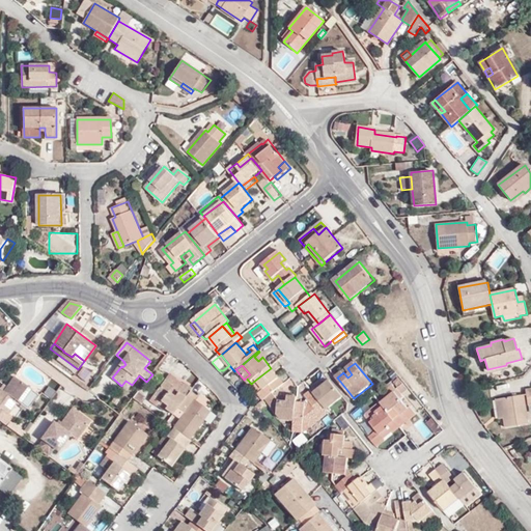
[(275,393),(285,385),(271,368),(257,379),(267,389),(261,394),(267,400),(268,399),(275,393)]
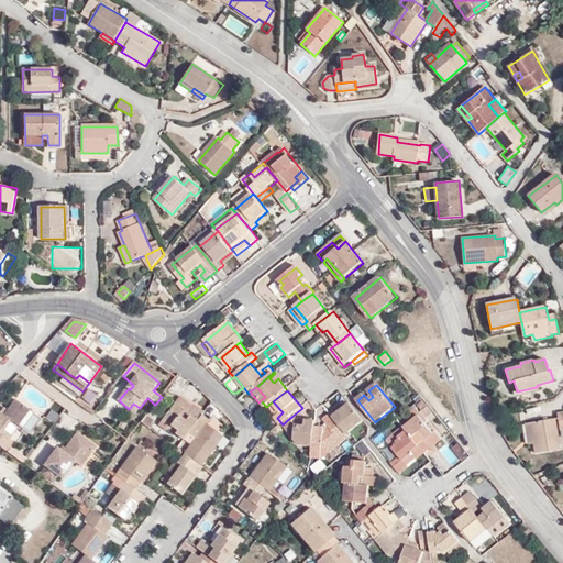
[(189,403),(180,397),(176,403),(185,409),(189,403)]
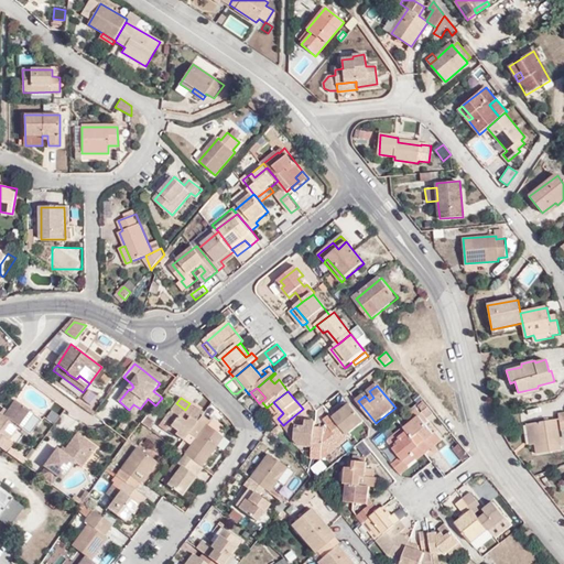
[(0,445),(6,451),(10,445),(13,441),(10,437),(19,425),(22,427),(33,412),(15,399),(4,414),(0,411),(0,445)]
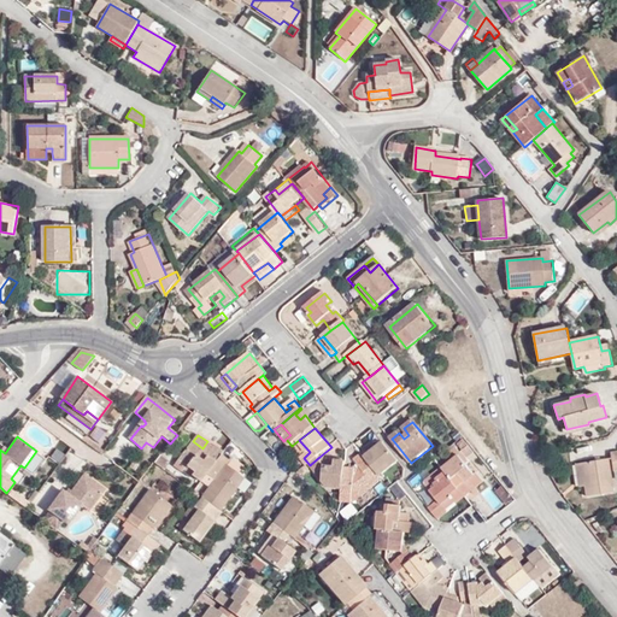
[(304,458),(310,452),(299,440),(293,445),(304,458)]
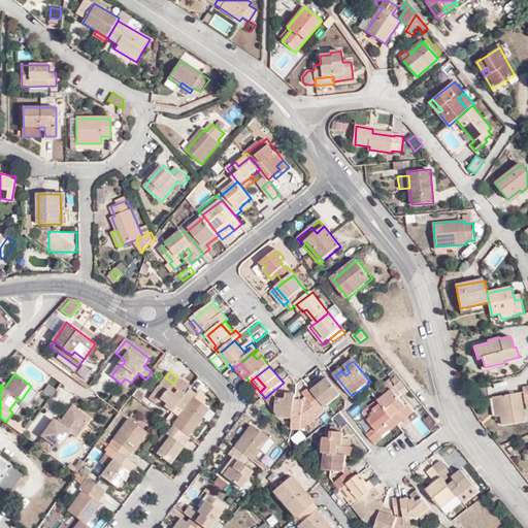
[(177,405),(190,389),(192,386),(185,382),(185,383),(177,377),(173,384),(165,377),(154,393),(167,404),(164,407),(171,413),(177,405)]
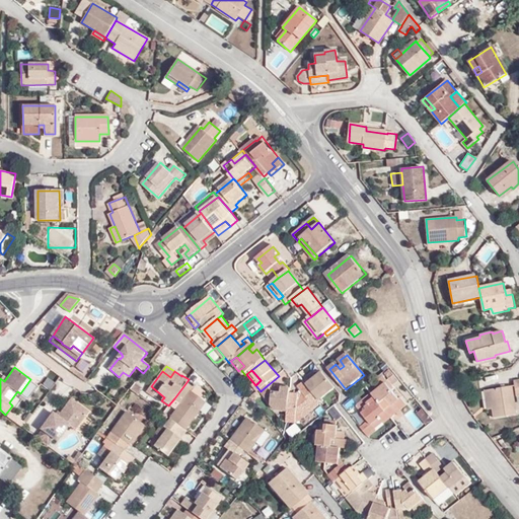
[(119,377),(125,381),(129,376),(123,372),(119,377)]
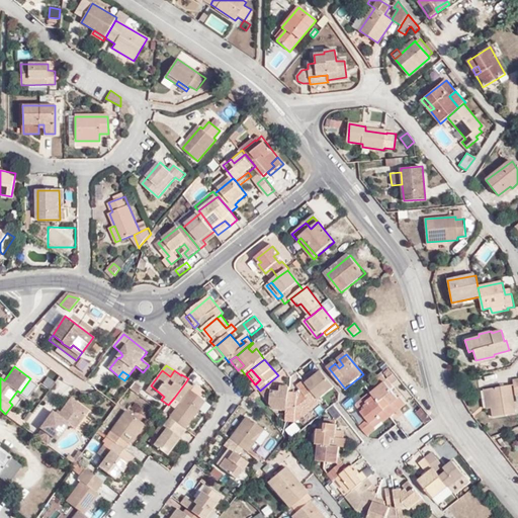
[(312,376),(305,381),(306,382),(319,400),(335,386),(324,371),(318,376),(314,379),(312,376)]
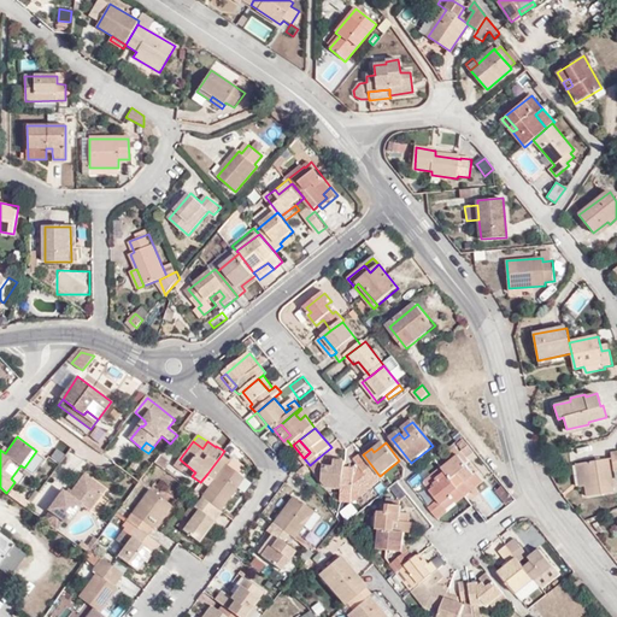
[(466,445),(460,451),(464,454),(466,458),(474,452),(466,445)]
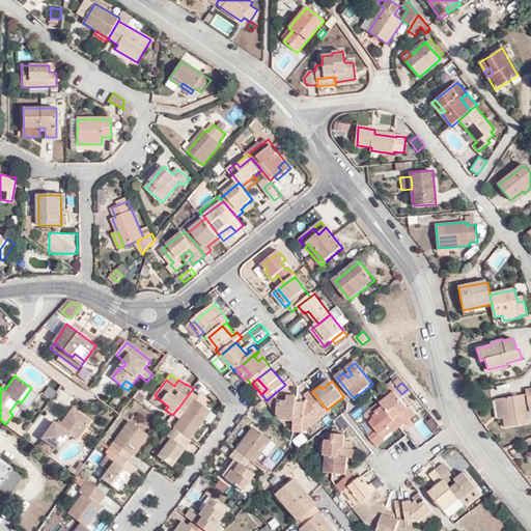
[(384,393),(378,397),(382,401),(383,403),(399,391),(396,388),(395,387),(385,394),(384,393)]
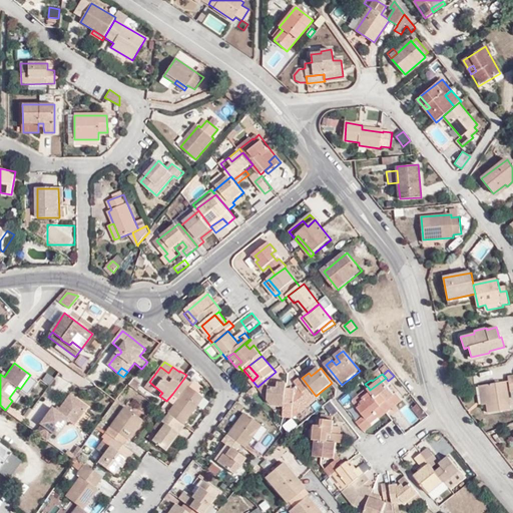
[(27,394),(37,380),(30,375),(20,389),(27,394)]
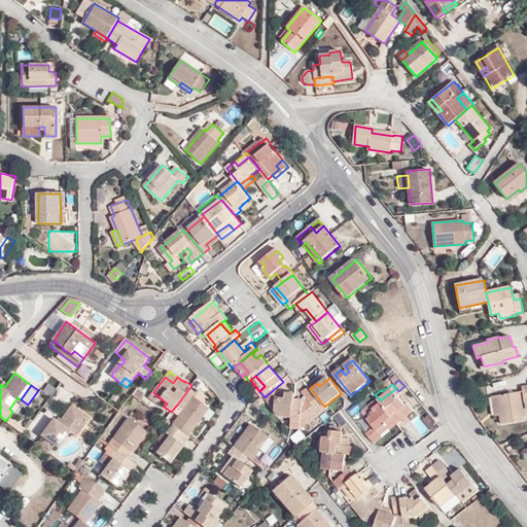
[(183,410),(172,424),(174,425),(187,435),(208,409),(204,405),(194,396),(197,393),(189,388),(177,405),(183,410)]
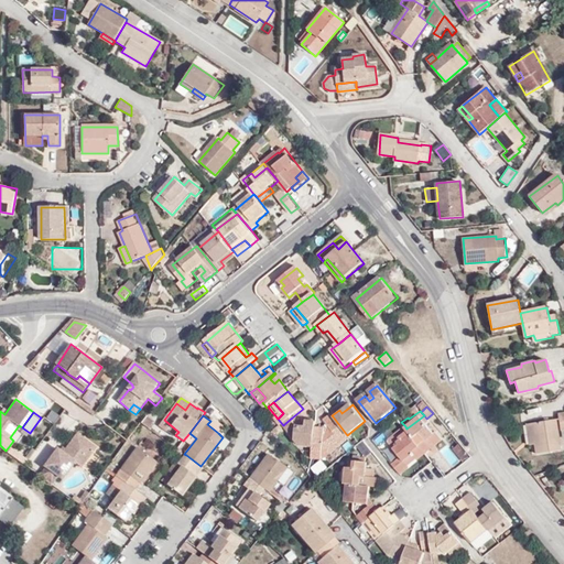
[(429,424),(430,423),(426,419),(424,415),(407,429),(409,432),(425,453),(426,454),(444,441),(437,432),(435,434),(429,424)]
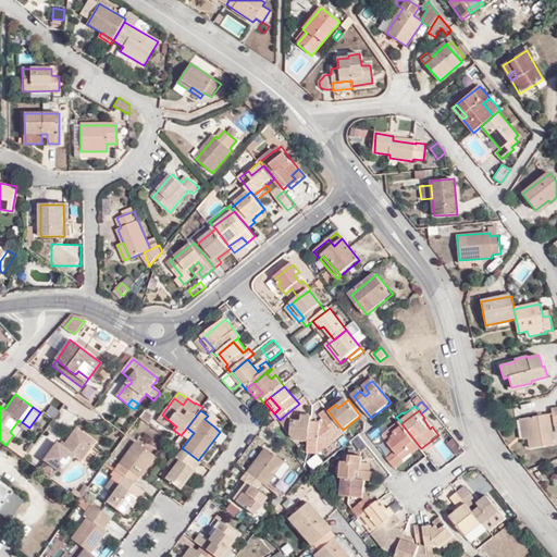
[(145,411),(140,418),(147,422),(150,416),(145,411)]
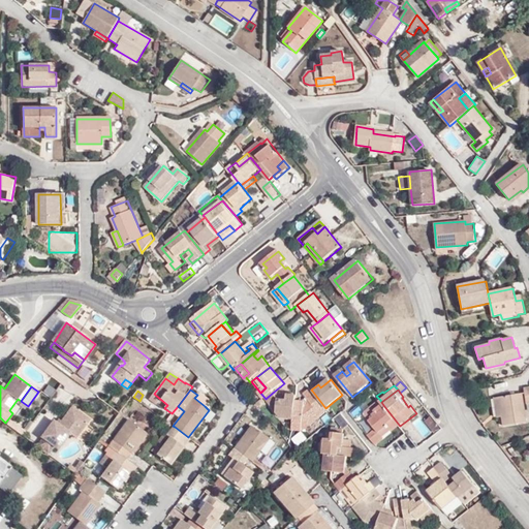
[(304,426),(310,427),(329,411),(325,408),(312,391),(305,396),(310,402),(308,404),(298,403),(294,419),(293,430),(303,432),(304,426)]
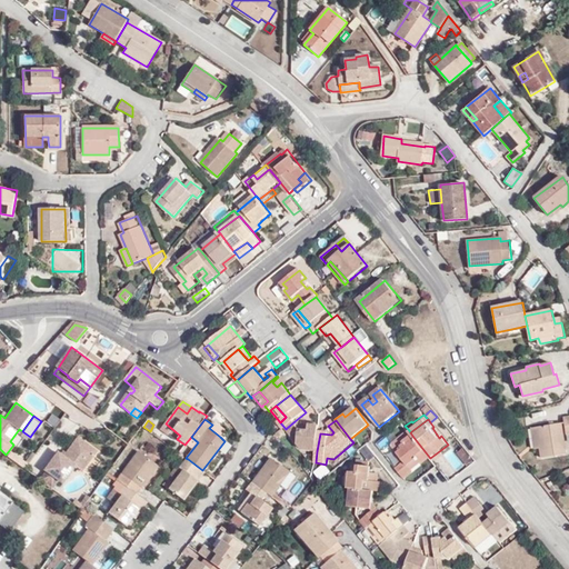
[(287,428),(303,450),(317,451),(320,433),(320,427),(310,426),(309,431),(301,430),(295,421),(287,428)]
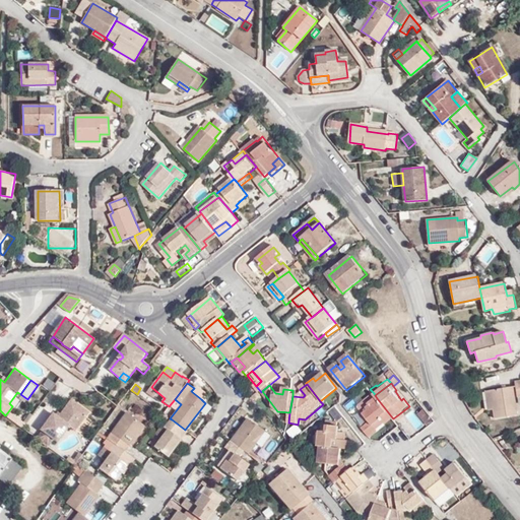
[(205,394),(196,386),(194,388),(191,391),(201,399),(205,394)]
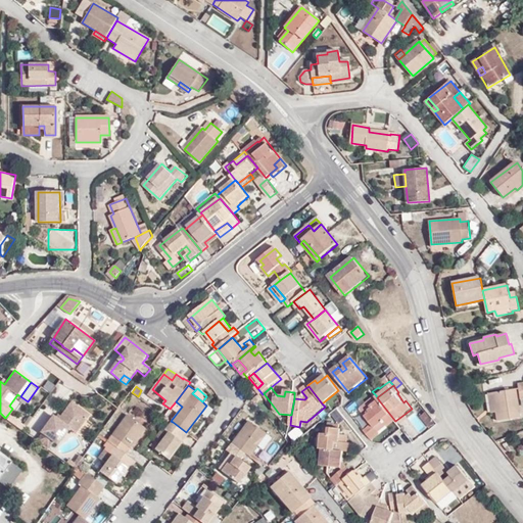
[(520,417),(516,388),(493,392),(496,412),(497,420),(520,417)]
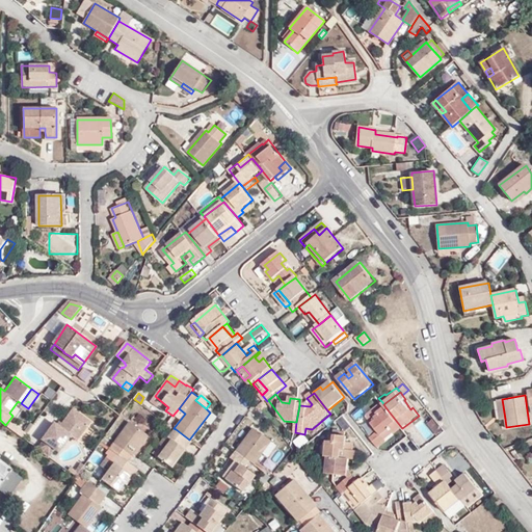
[(150,402),(164,413),(165,410),(168,407),(155,396),(150,402)]
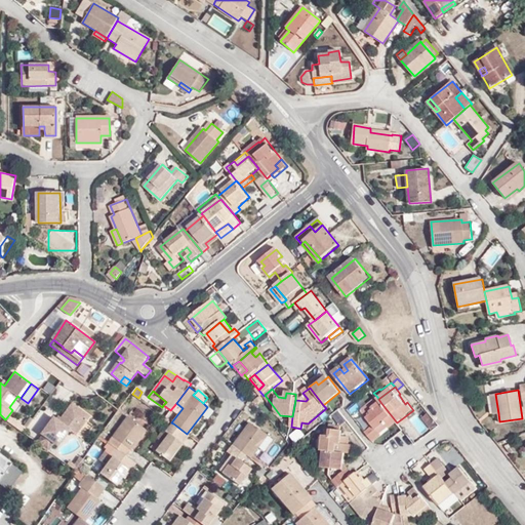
[(493,414),(498,413),(495,394),(490,395),(493,414)]
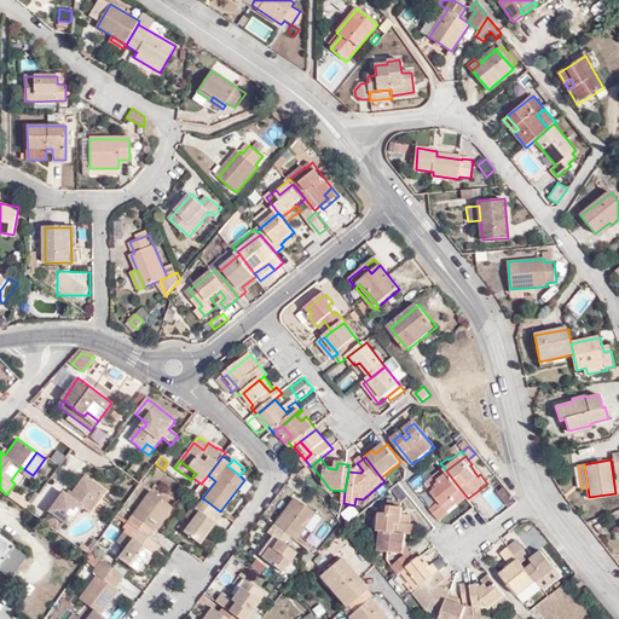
[(445,468),(427,484),(432,490),(443,482),(441,480),(449,474),(446,470),(445,468)]
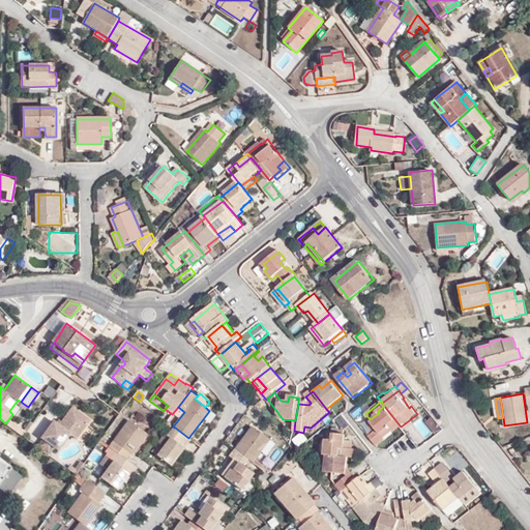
[(390,429),(392,431),(400,425),(384,406),(378,411),(379,413),(370,419),(370,420),(379,432),(381,436),(390,429)]
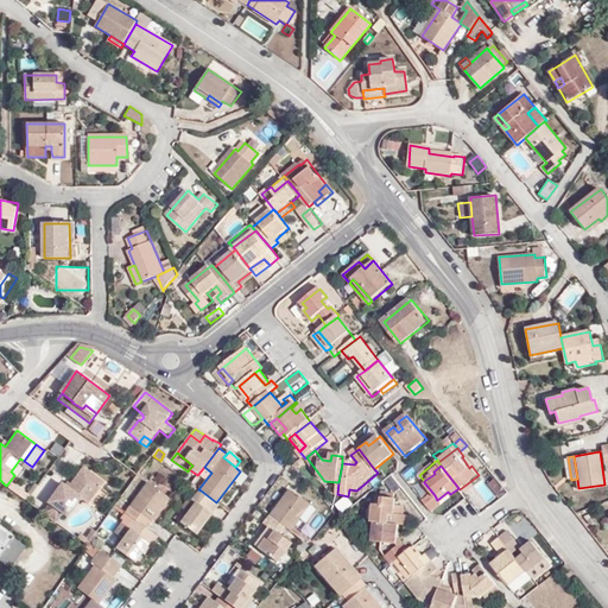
[(90,474),(82,467),(78,473),(87,480),(90,474)]
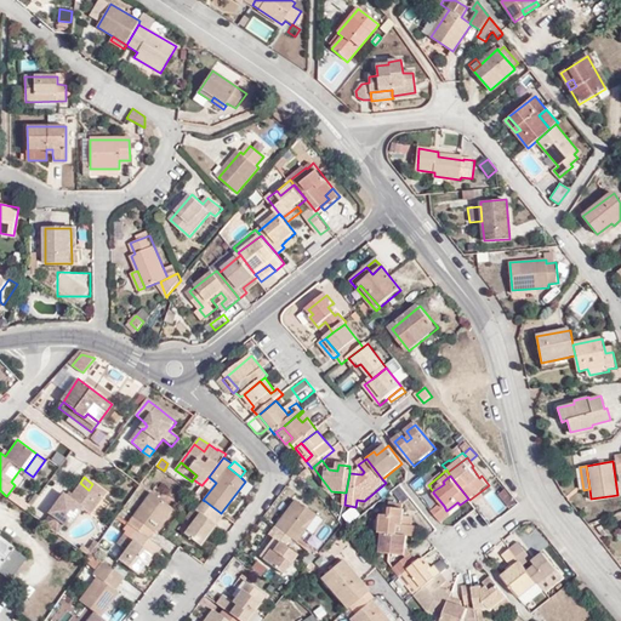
[(68,499),(66,496),(62,494),(49,512),(51,514),(44,523),(56,533),(63,523),(67,527),(80,508),(89,514),(104,493),(92,484),(89,490),(80,483),(72,494),(68,499)]
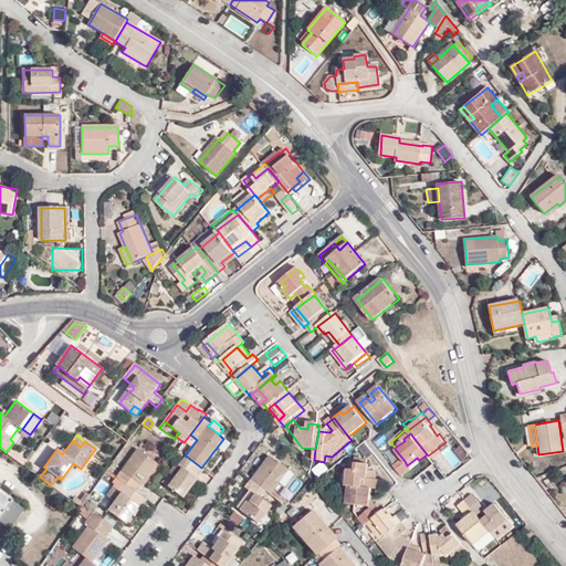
[(471,457),(462,446),(456,451),(465,462),(471,457)]
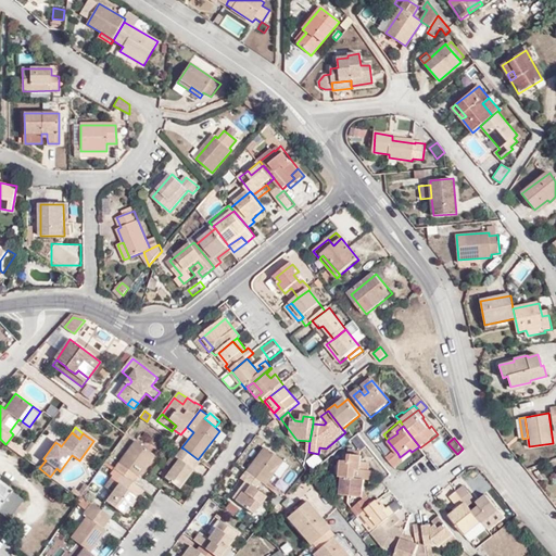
[(25,457),(28,453),(10,439),(5,444),(25,457)]
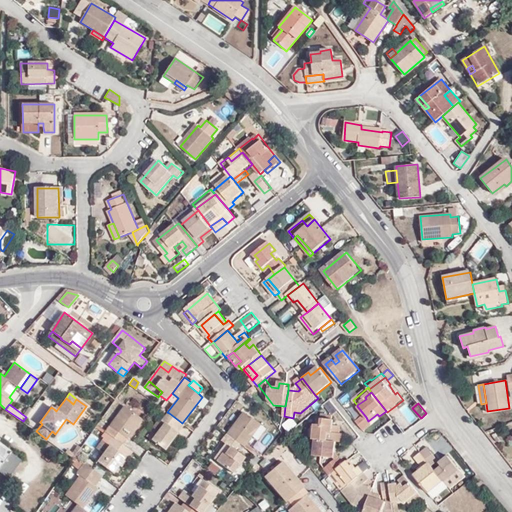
[(106,431),(107,432),(123,444),(141,419),(124,405),(106,431)]
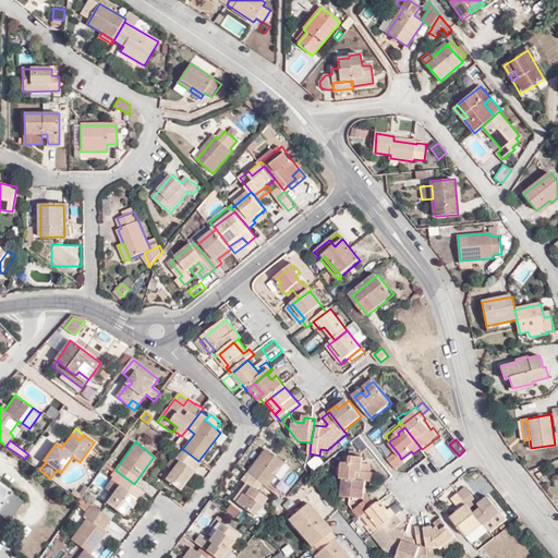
[(436,447),(448,460),(452,455),(441,443),(436,447)]
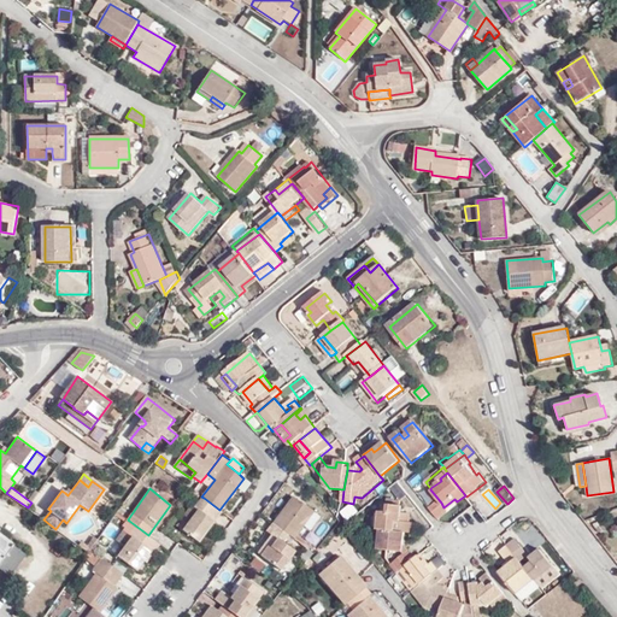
[(315,511),(293,497),(274,523),(288,534),(294,539),(315,511)]
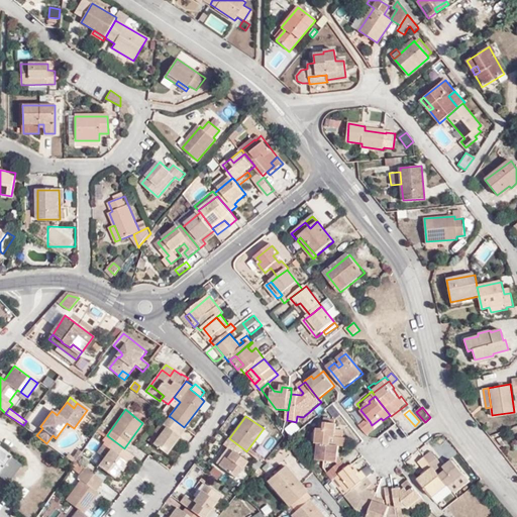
[(153,443),(167,453),(187,429),(184,427),(171,417),(164,425),(166,427),(153,443)]
